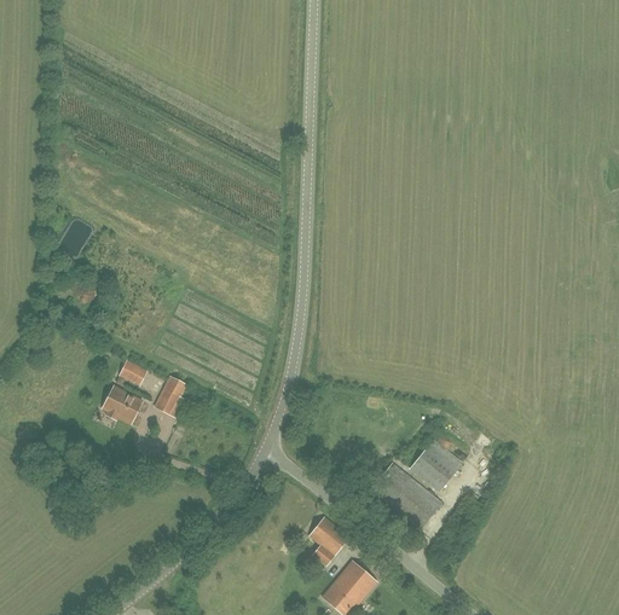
[(119,373),(116,381),(121,383),(125,377),(139,384),(148,369),(127,358),(119,373)]
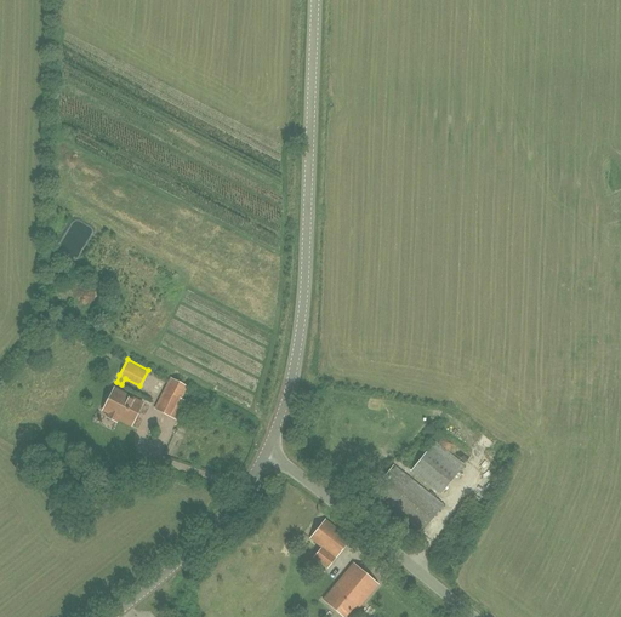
[(171,376),(155,406),(171,415),(187,384),(171,376)]
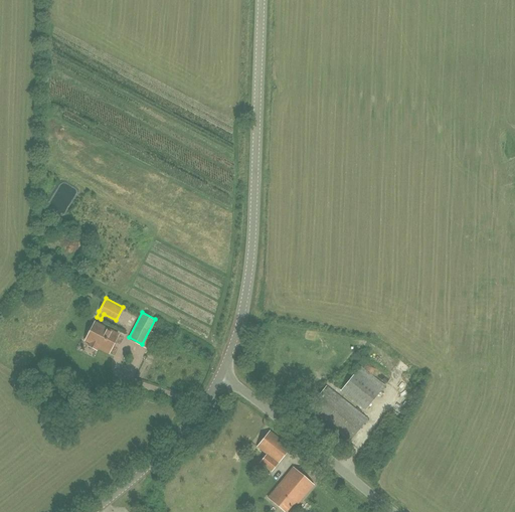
[(118,332),(95,320),(86,338),(91,340),(90,342),(97,346),(98,344),(109,350),(118,332)]
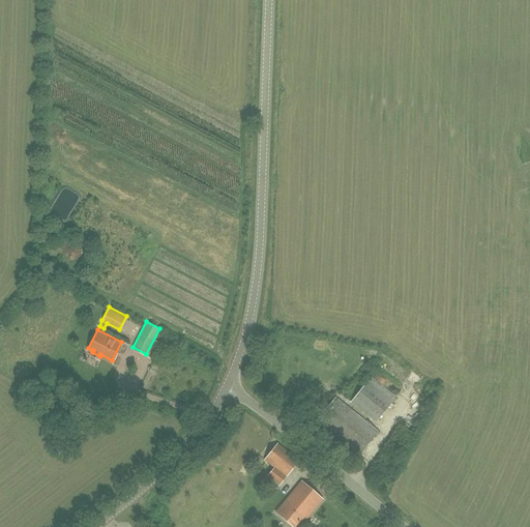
[(392,400),(367,380),(351,400),(357,405),(376,419),(392,400)]
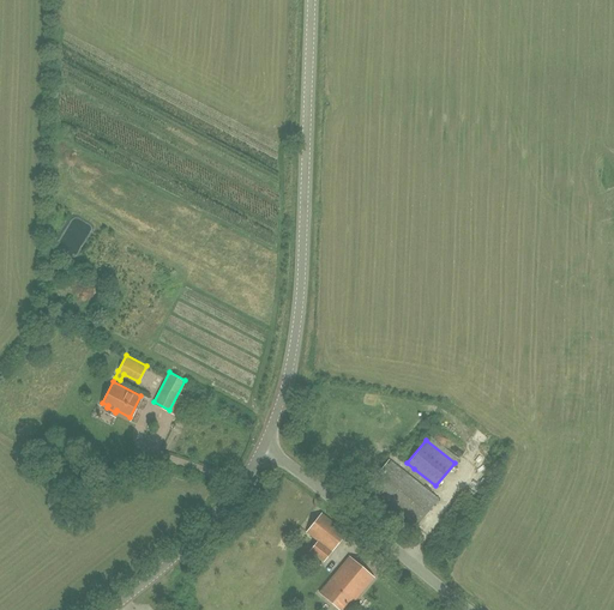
[(90,458),(88,471),(101,473),(104,460),(90,458)]
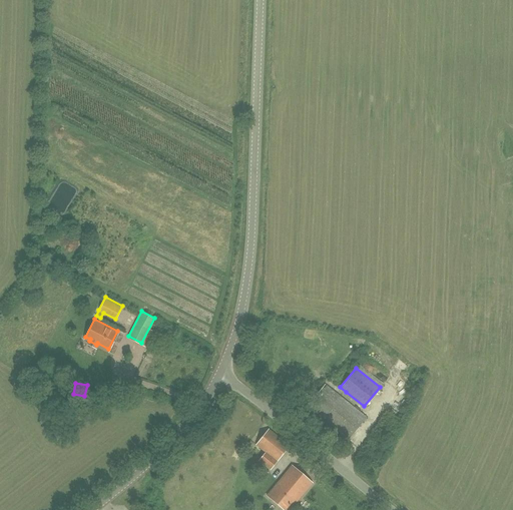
[(325,383),(320,389),(307,405),(348,438),(366,415),(325,383)]
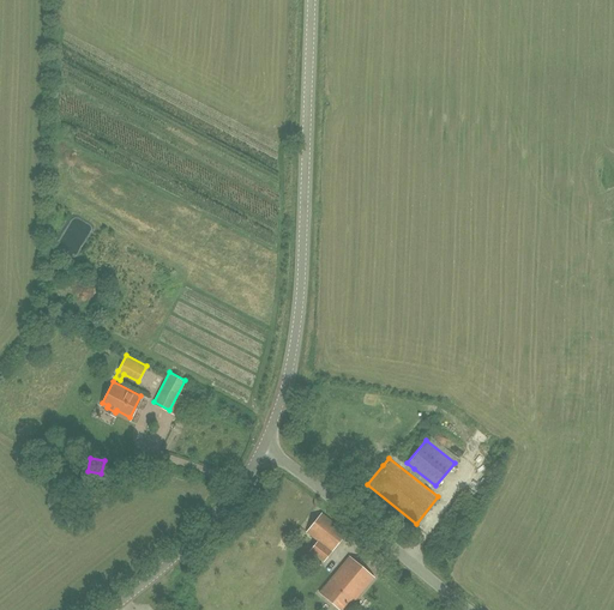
[(347,530),(321,511),(306,530),(318,538),(311,548),(324,559),(347,530)]
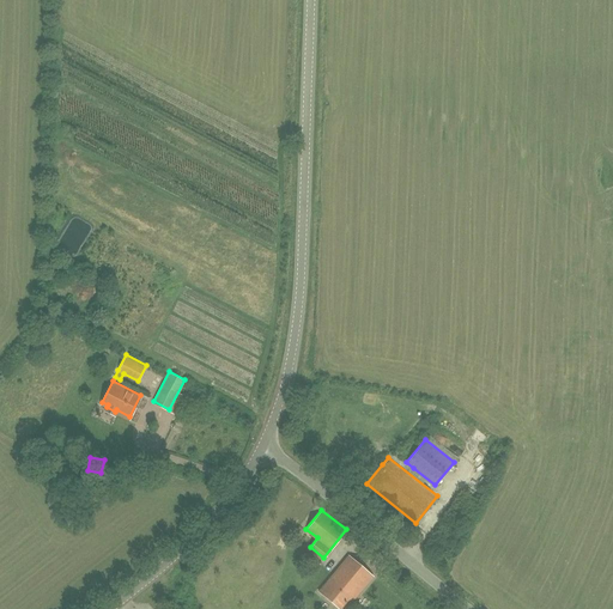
[(349,553),(333,573),(319,590),(343,608),(374,573),(349,553)]
